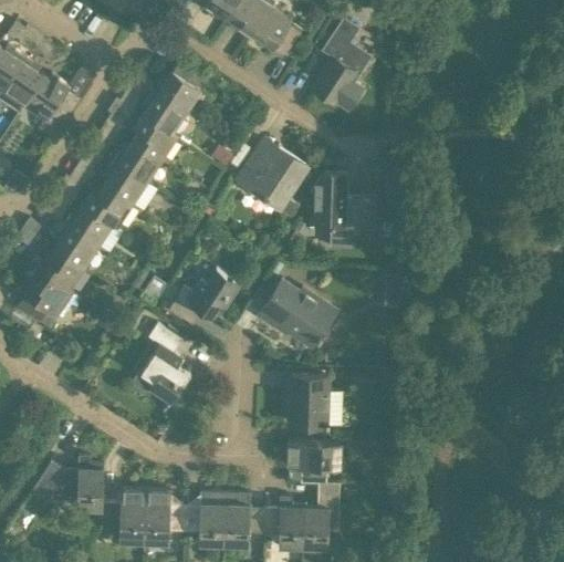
[(126,0),(131,2),(132,0),(98,0),(116,11),(123,0),(126,0)]
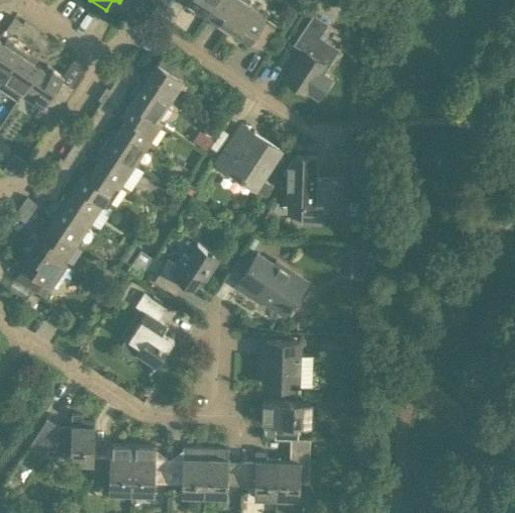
[(204,14),(209,17),(220,0),(184,0),(189,3),(186,8),(202,18),(204,14)]
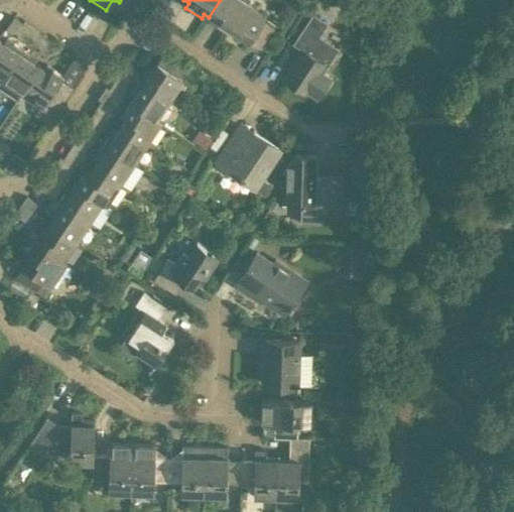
[(212,25),(227,34),(247,5),(250,0),(220,0),(209,17),(214,20),(212,25)]
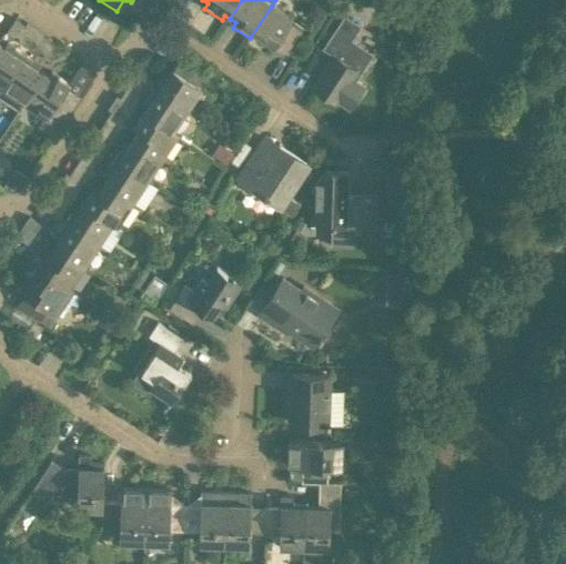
[(294,20),(272,6),(250,38),(266,49),(269,44),(289,58),(303,34),(290,27),(294,20)]
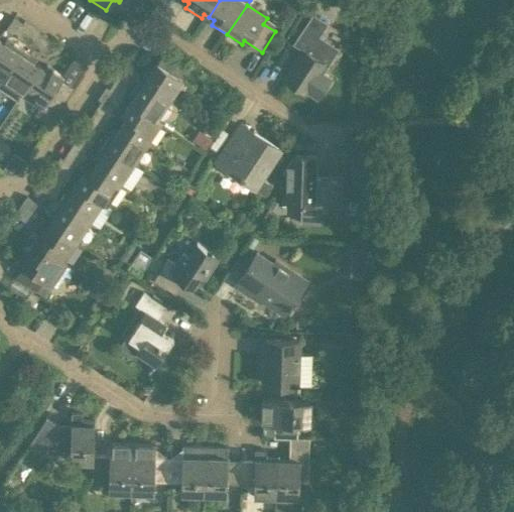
[(296,43),(306,49),(285,83),(306,97),(307,95),(318,102),(332,82),(325,77),(341,52),(320,39),(330,26),(314,17),(296,43)]
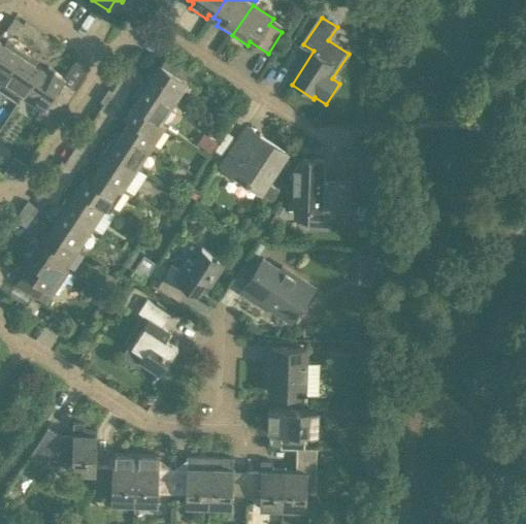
[(25,26),(15,21),(7,33),(13,38),(18,37),(25,26)]
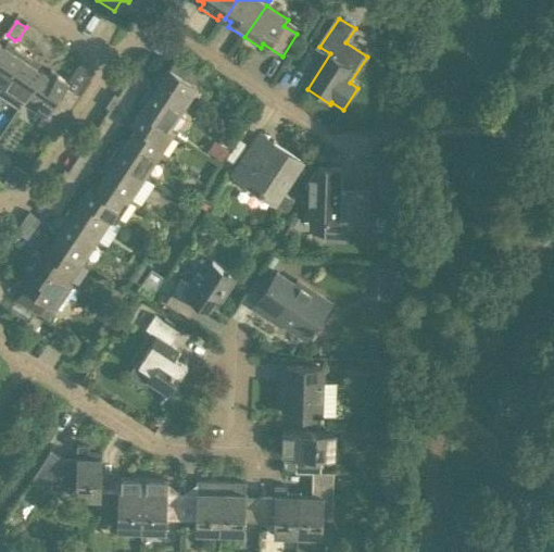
[(60,50),(50,44),(43,54),(43,60),(51,64),(60,50)]
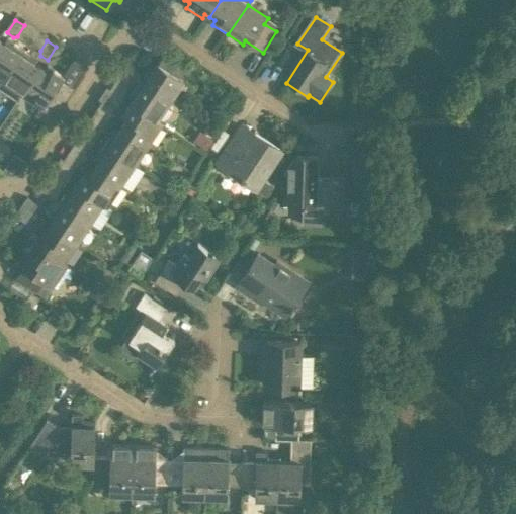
[(1,43),(0,43),(0,79),(4,82),(23,52),(8,41),(6,46),(1,43)]
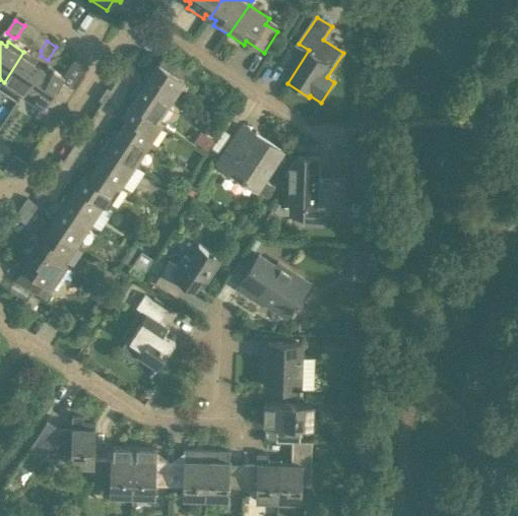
[(0,90),(18,104),(24,95),(42,69),(36,66),(39,62),(23,52),(4,82),(0,87),(0,90)]
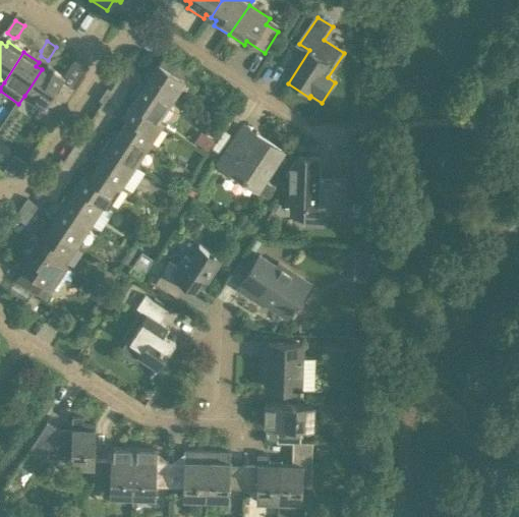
[(152,68),(142,83),(172,104),(186,82),(160,65),(156,71),(152,68)]
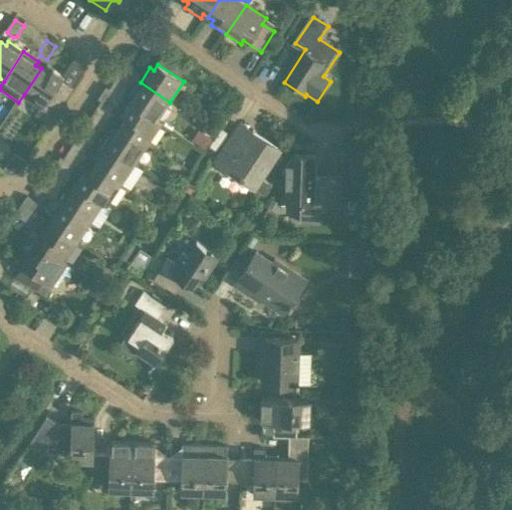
[(46,72),(41,68),(24,94),(43,107),(37,117),(50,125),(73,90),(61,82),(64,78),(48,68),(46,72)]
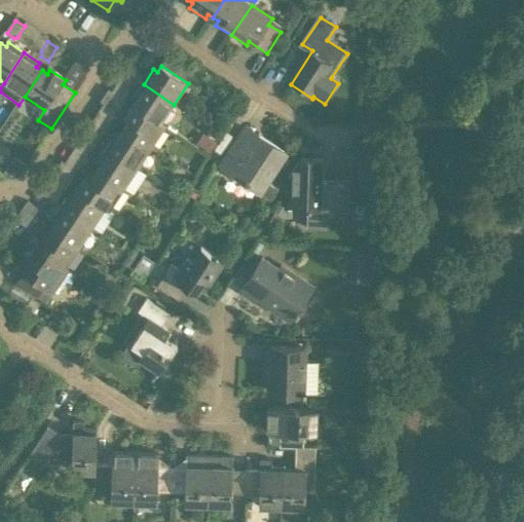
[(138,103),(134,108),(160,125),(174,105),(144,84),(134,100),(138,103)]
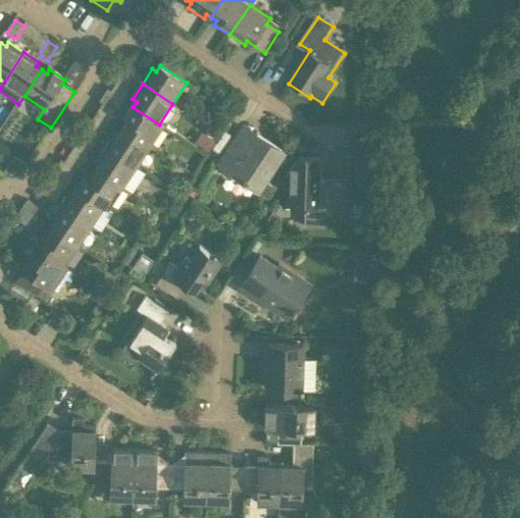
[(123,131),(150,148),(163,126),(159,124),(133,107),(122,122),(126,125),(123,131)]
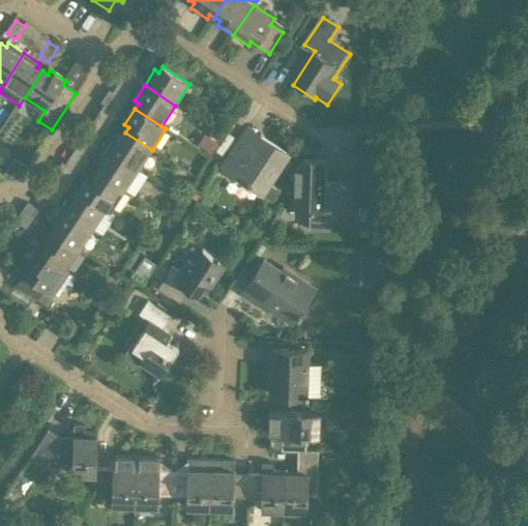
[(108,150),(139,171),(152,150),(125,133),(122,138),(118,135),(108,150)]
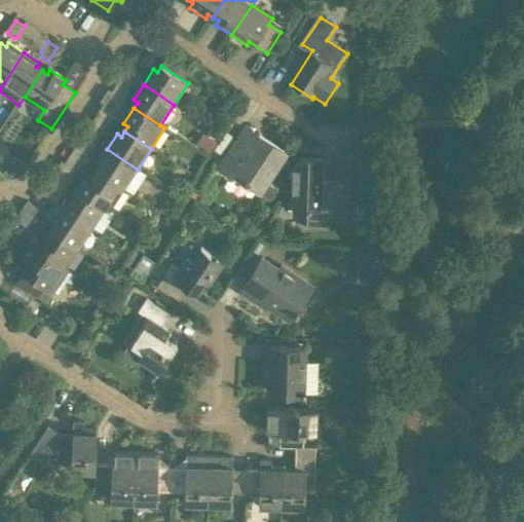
[(251,150),(239,142),(221,170),(271,202),(279,190),(267,183),(287,153),(260,136),(251,150)]
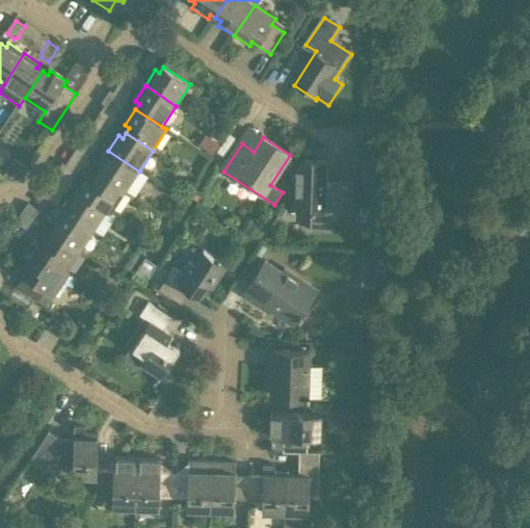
[(202,151),(213,158),(220,148),(209,140),(202,151)]
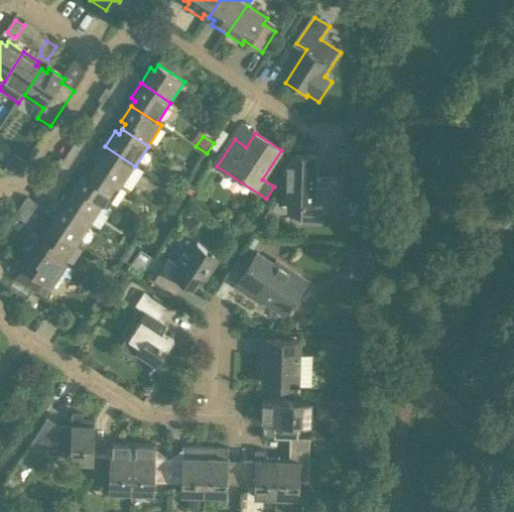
[(96,169),(121,186),(135,166),(105,146),(95,161),(99,164),(96,169)]
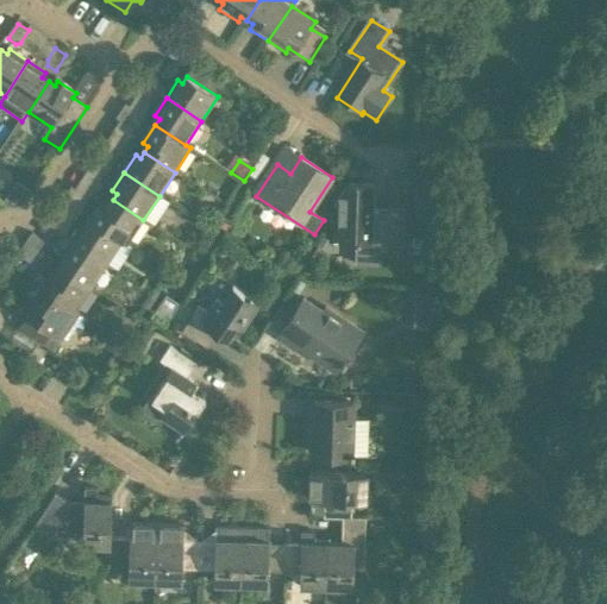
[(99,190),(83,181),(68,205),(82,215),(89,205),(88,199),(94,199),(99,190)]
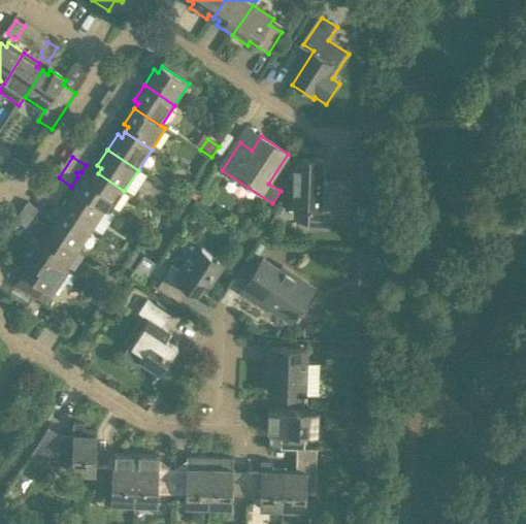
[(10,183),(18,179),(21,178),(22,177),(28,168),(15,160),(4,177),(3,178),(10,183)]
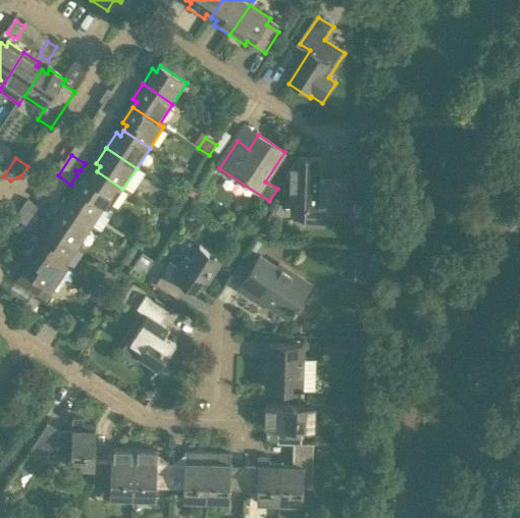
[(346,212),(347,180),(320,179),(321,162),(320,161),(299,160),(288,177),(293,182),(293,196),(287,205),(287,209),(306,210),(305,229),(331,229),(332,211),(346,212)]
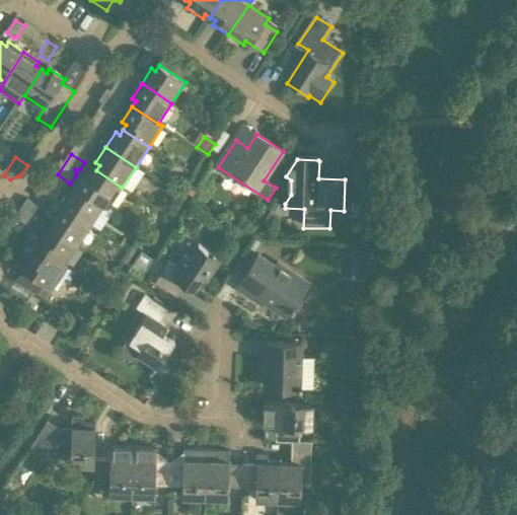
[(78,189),(108,208),(122,188),(96,170),(92,175),(88,172),(78,189)]
